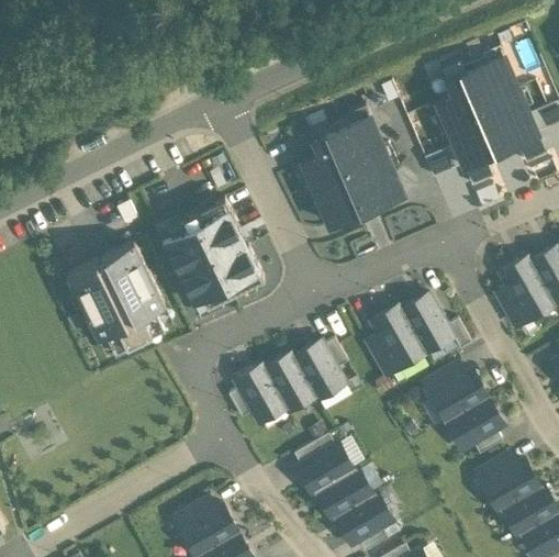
[(502,46),(484,54),(487,58),(465,67),(464,63),(446,70),(450,81),(507,57),(502,46)]
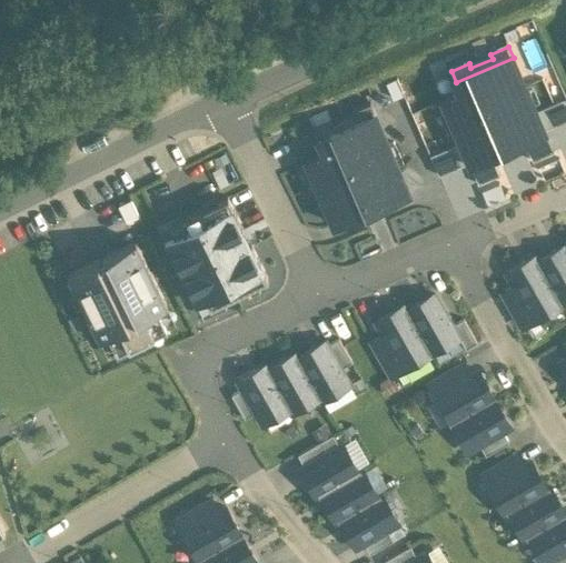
[(514,58),(456,82),(463,98),(445,106),(472,169),(500,157),(499,152),(516,144),(518,149),(547,137),(533,102),(528,104),(524,93),(528,91),(514,58)]
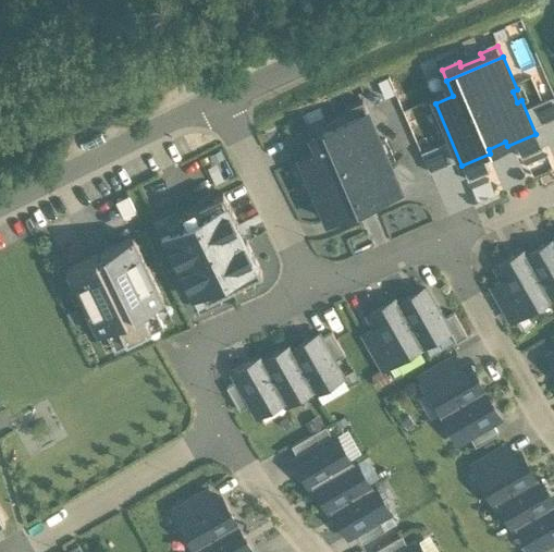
[(365,106),(347,113),(348,118),(328,126),(327,122),(308,130),(314,140),(370,117),(365,106)]
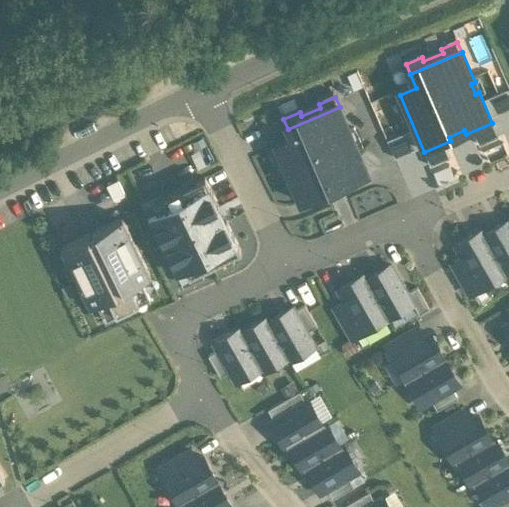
[(340,107),(288,129),(294,144),(277,151),(302,208),(328,196),(327,192),(342,186),(343,190),(370,178),(357,147),(352,149),(348,139),(352,137),(340,107)]
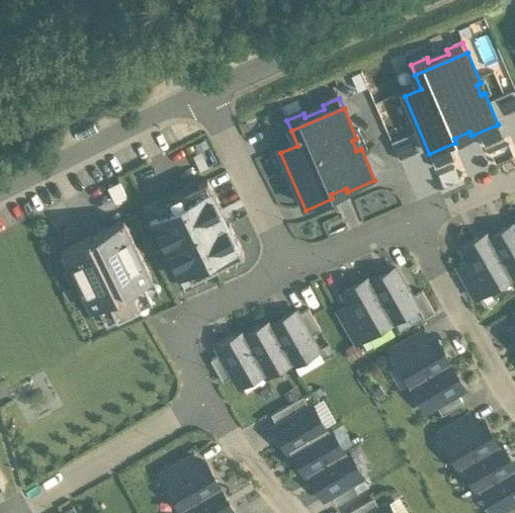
[(225,216),(209,185),(157,210),(161,219),(152,224),(180,281),(189,276),(193,284),(246,258),(231,229),(229,230),(223,216),(225,216)]
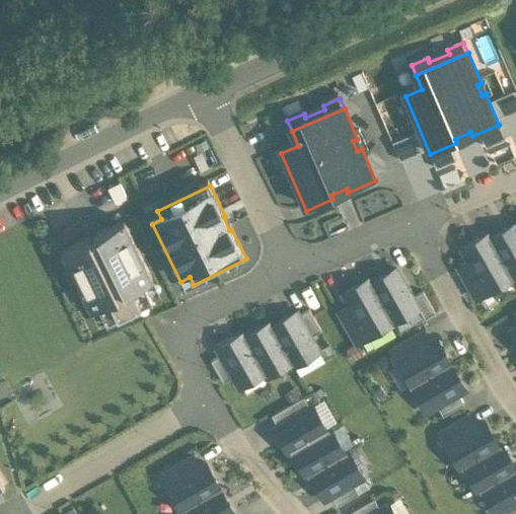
[(126,226),(98,239),(100,242),(93,246),(91,243),(64,257),(93,314),(101,310),(113,305),(120,320),(143,309),(136,293),(146,288),(154,284),(126,226)]
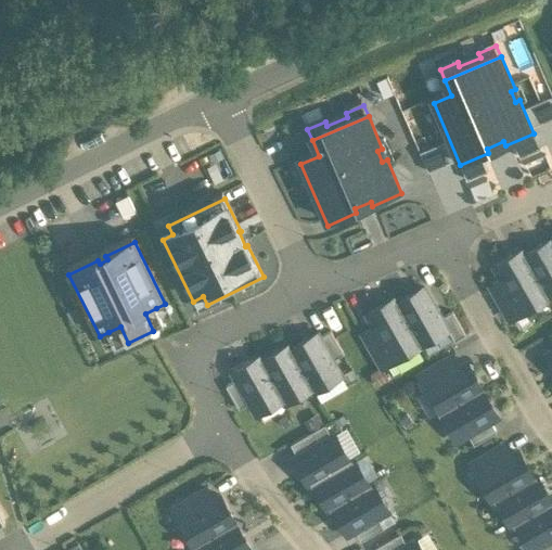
[(527,260),(526,260),(550,302),(551,301),(551,246),(527,260)]
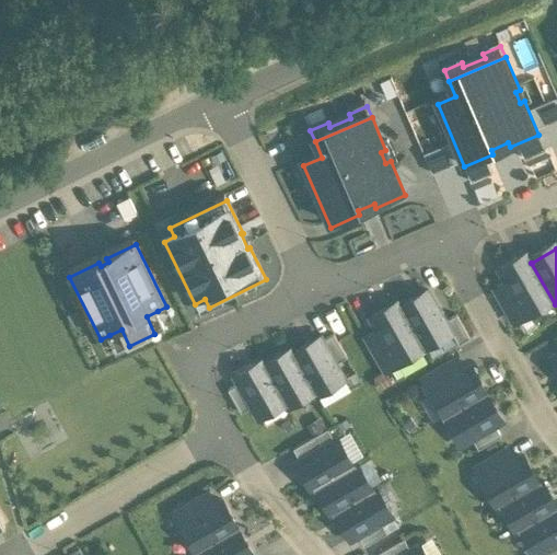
[(555,304),(531,263),(532,263),(530,258),(501,274),(508,287),(528,321),(555,304)]
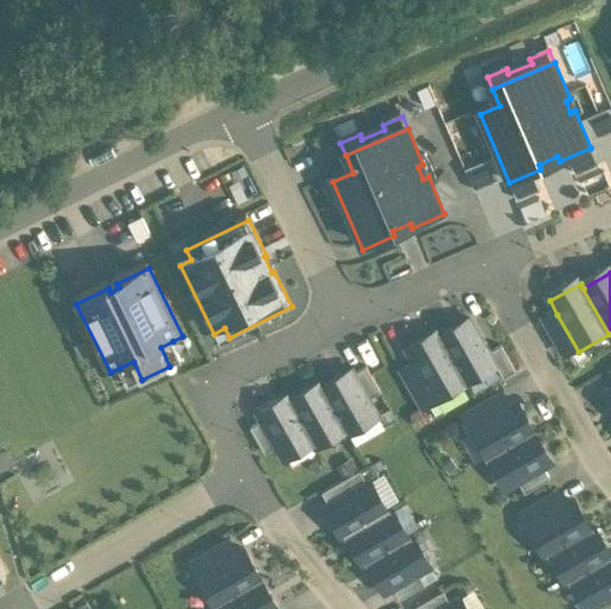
[(579,352),(557,315),(545,322),(567,359),(579,352)]
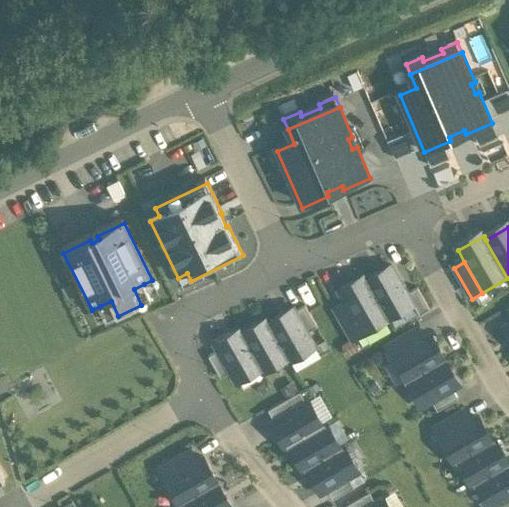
[(409,298),(393,270),(369,284),(368,284),(390,323),(398,318),(415,308),(409,298)]
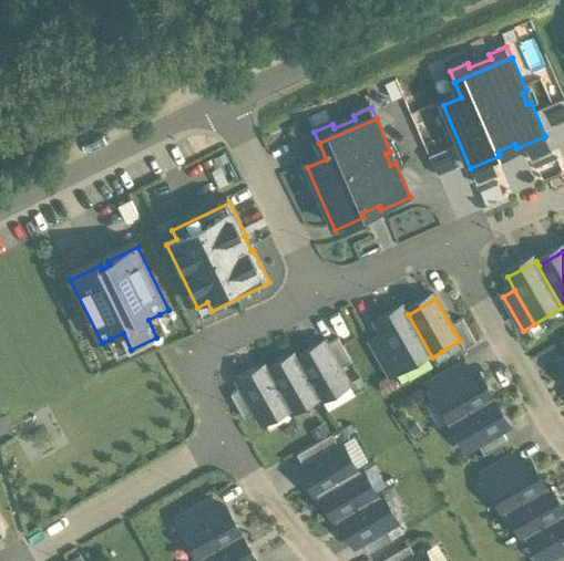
[(432,357),(408,314),(409,314),(406,310),(377,326),(385,339),(404,373),(432,357)]
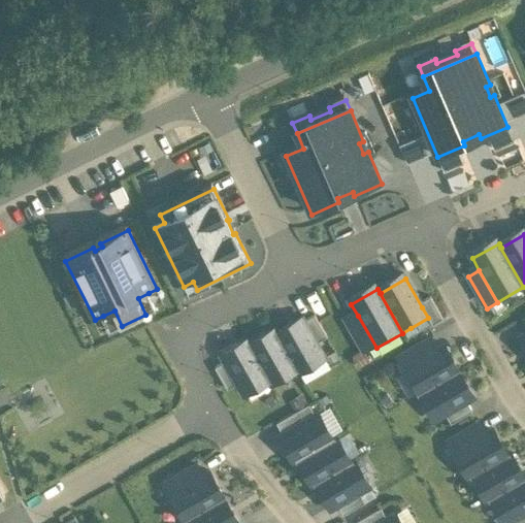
[(149,293),(138,298),(145,315),(122,326),(115,311),(103,316),(111,332),(157,311),(149,293)]
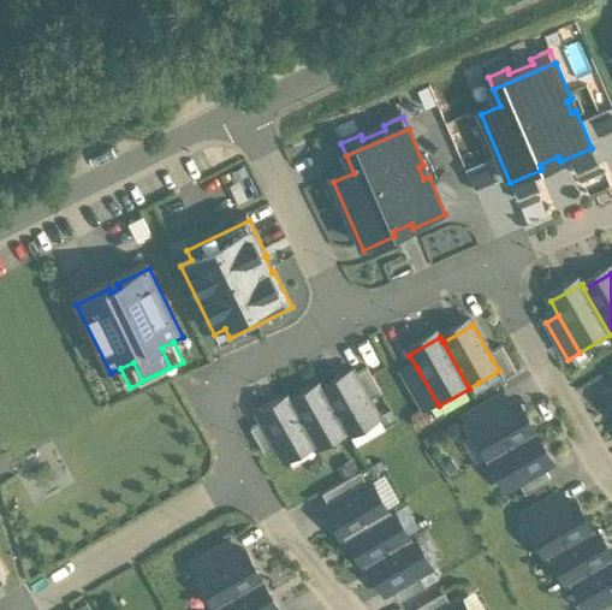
[(518,377),(504,351),(492,359),(499,371),(506,384),(518,377)]
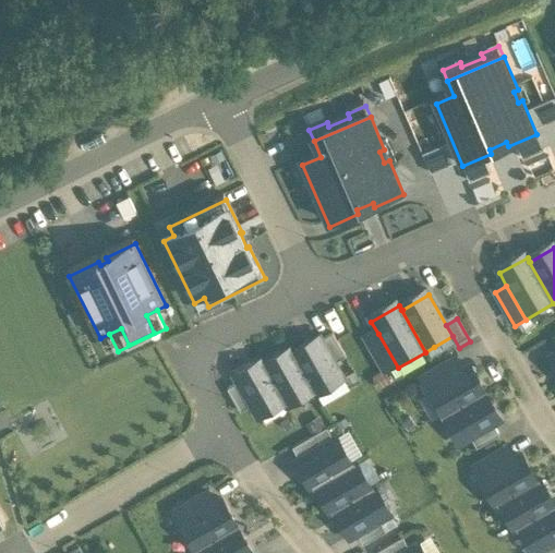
[(398,368),(378,334),(366,340),(386,374),(398,368)]
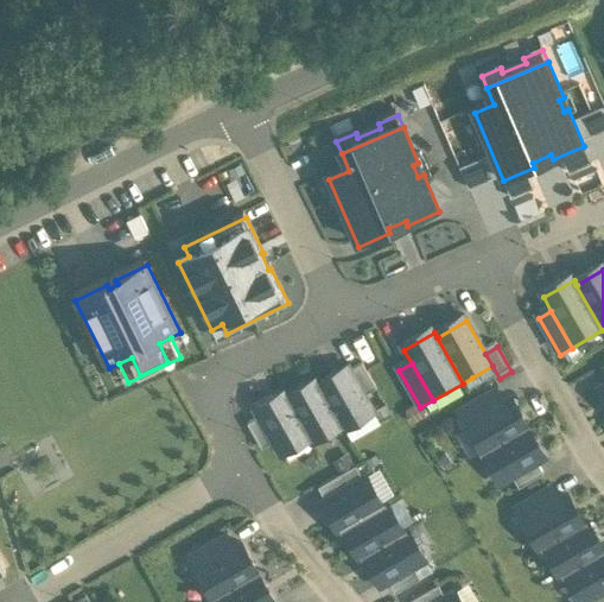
[(364,368),(353,375),(367,400),(379,393),(364,368)]
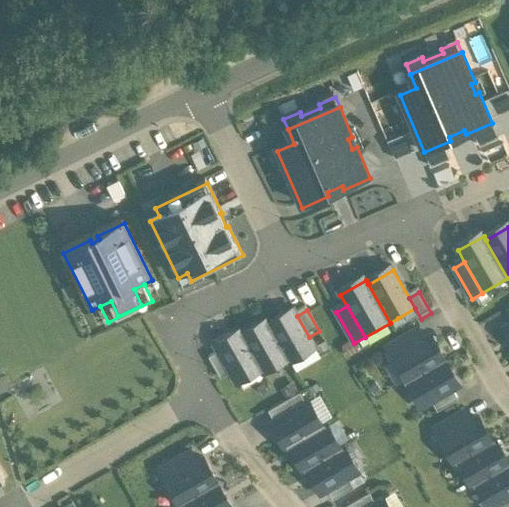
[(295,312),(287,317),(283,319),(270,326),(270,327),(290,361),(289,362),(291,365),(317,350),(309,337),(297,316),(295,312)]
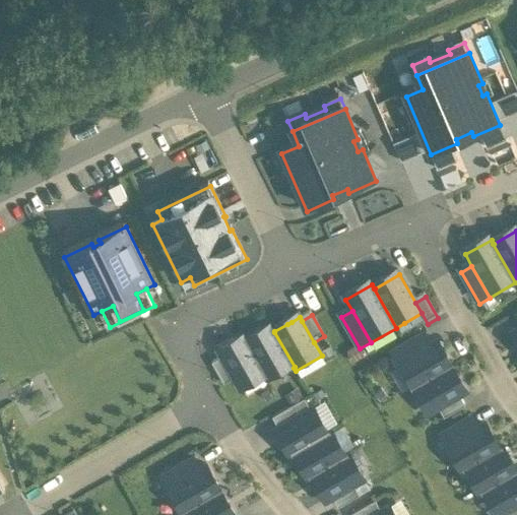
[(248,342),(247,342),(267,378),(266,378),(268,382),(294,368),(295,367),(274,332),(274,331),(272,328),(248,342)]
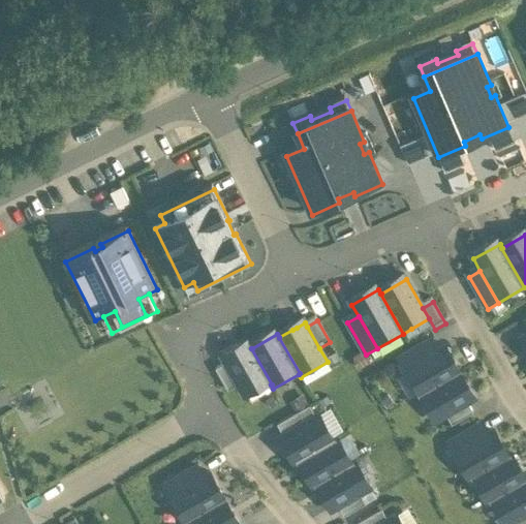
[(433,343),(401,362),(407,372),(439,353),(433,343)]
